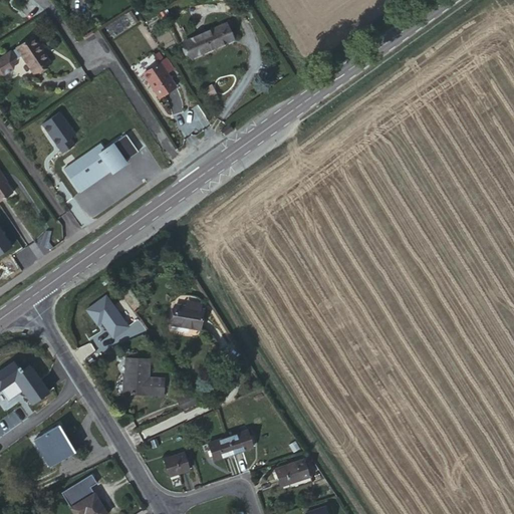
[(227,24),(184,43),(190,58),(233,39),(227,24)]
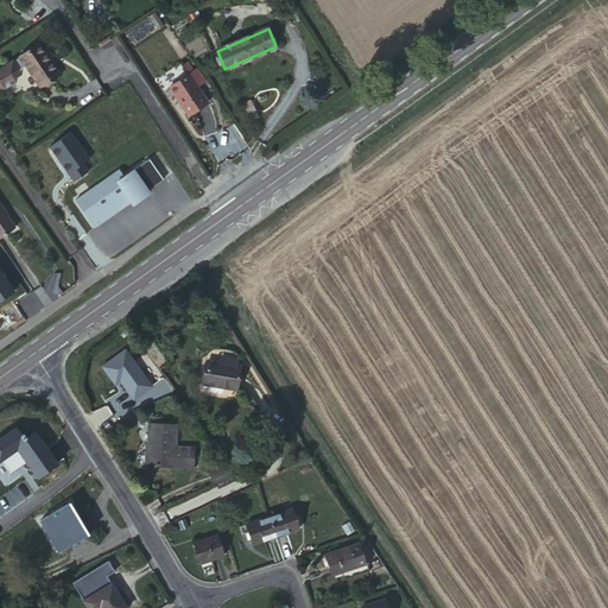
[(37,45),(19,57),(20,58),(12,64),(11,62),(0,68),(0,88),(2,89),(13,82),(16,73),(25,67),(38,86),(56,75),(37,45)]
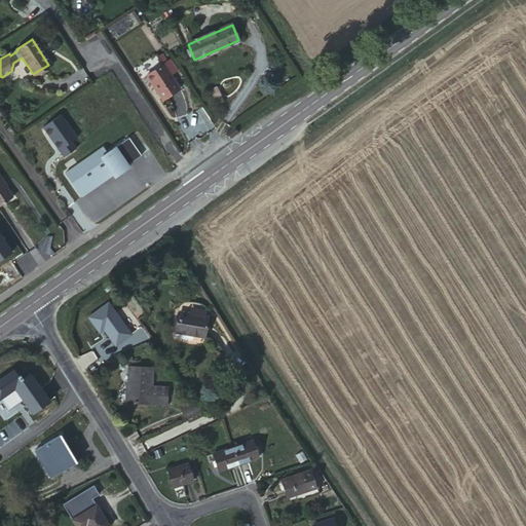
[(163,64),(147,75),(163,100),(179,88),(163,64)]
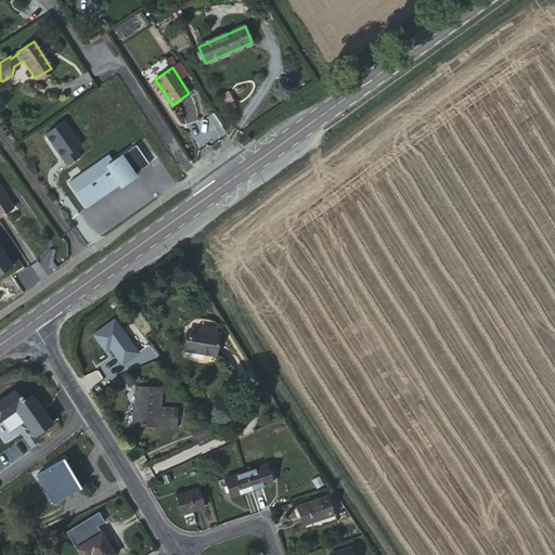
[(108,156),(73,181),(89,206),(100,198),(99,197),(119,183),(121,186),(136,176),(134,173),(149,164),(136,145),(112,162),(108,156)]
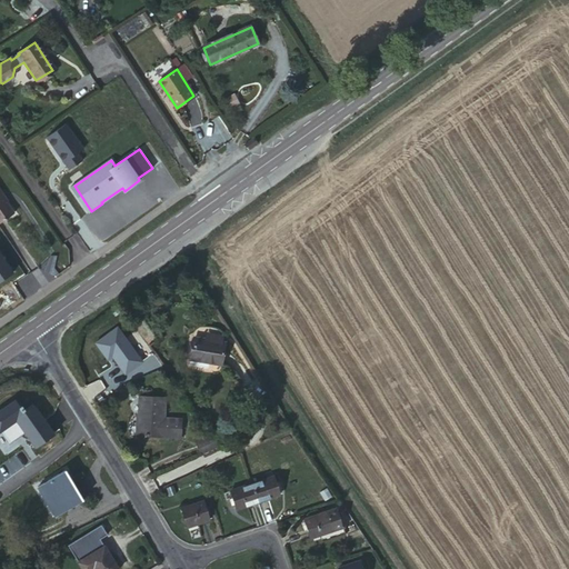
[(0,221),(13,213),(2,196),(3,195),(0,189),(0,221)]
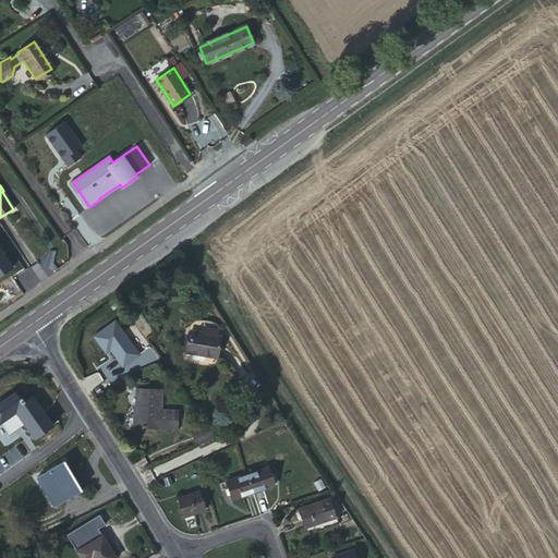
[(190,331),(186,351),(206,354),(206,358),(216,359),(220,337),(190,331)]
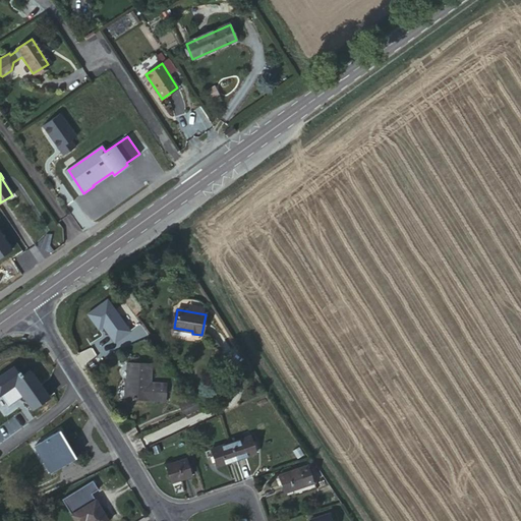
[(128,363),(127,399),(149,400),(149,399),(165,400),(166,386),(148,384),(148,382),(151,381),(151,364),(128,363)]
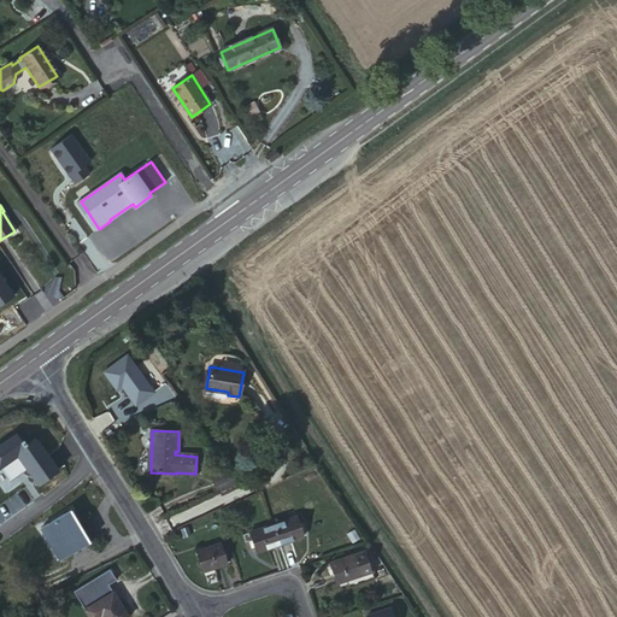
[(37,486),(59,471),(36,438),(25,446),(16,433),(0,442),(0,466),(10,481),(27,470),(37,486)]
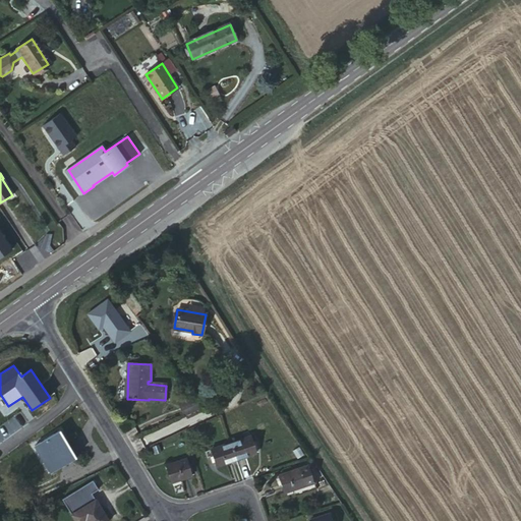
[(178,403),(179,406),(194,399),(192,396),(178,403)]
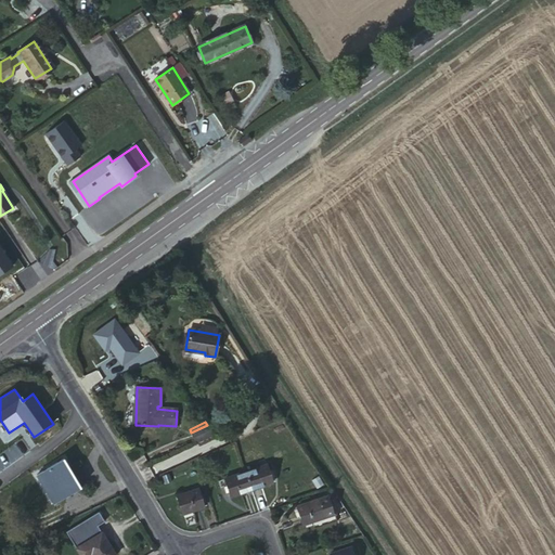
[(207,425),(191,433),(196,443),(214,435),(207,425)]
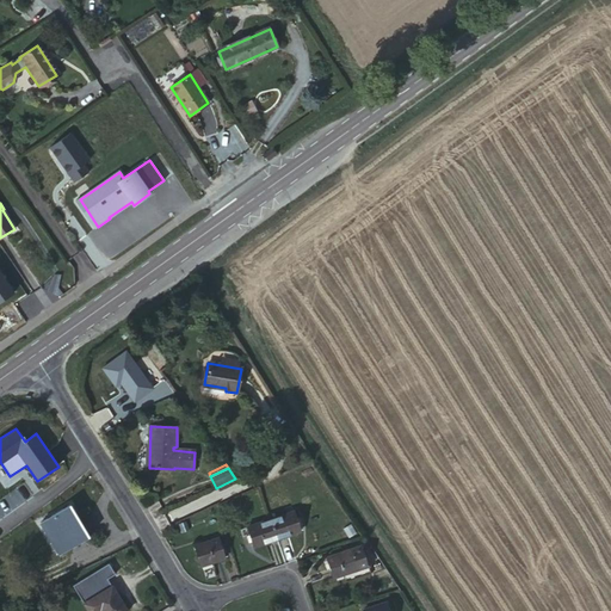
[(68,507),(44,522),(55,541),(51,543),(57,554),(86,537),(79,526),(68,507)]
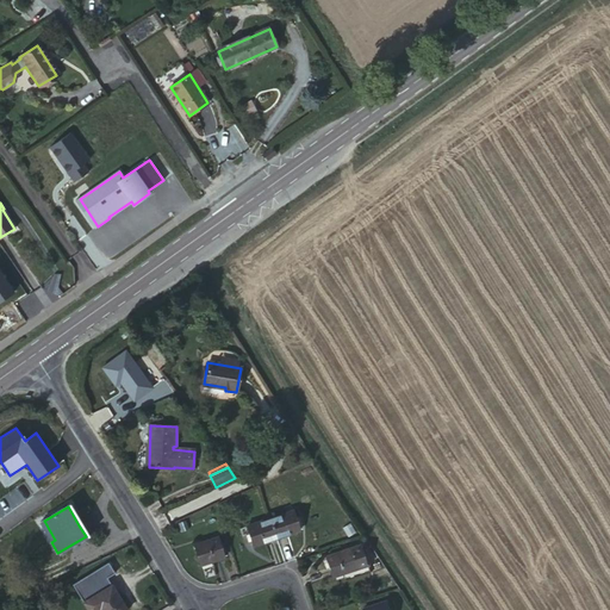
[(293,510),(269,520),(275,540),(300,530),(299,527),(303,526),(299,516),(296,517),(293,510)]
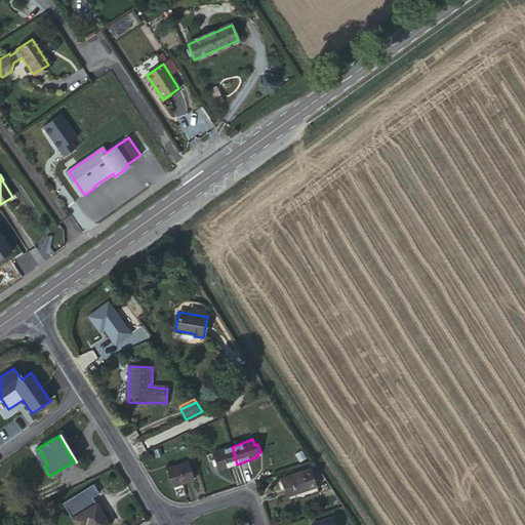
[(237,465),(232,447),(212,453),(218,471),(237,465)]
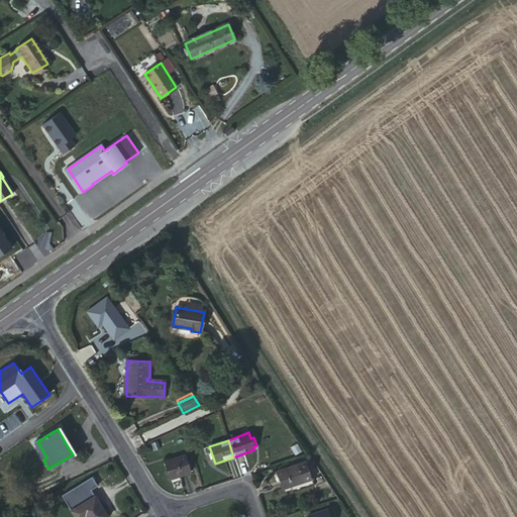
[(46,457),(37,441),(33,443),(43,459),(46,457)]
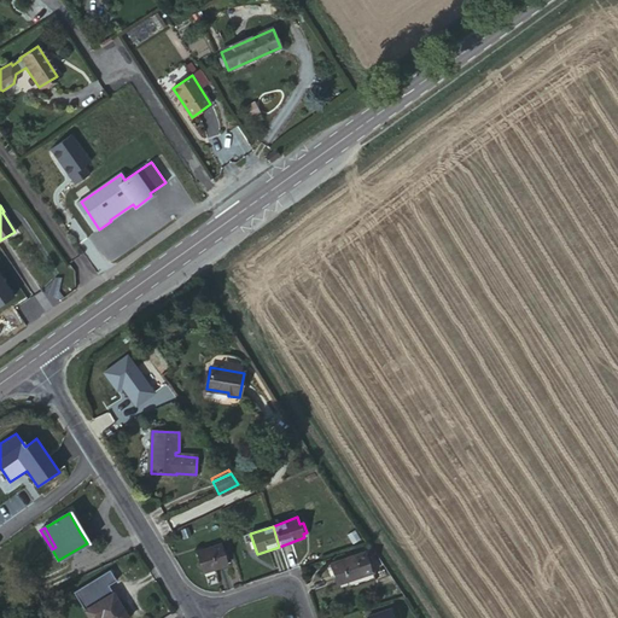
[(221,544),(197,553),(203,572),(228,565),(221,544)]
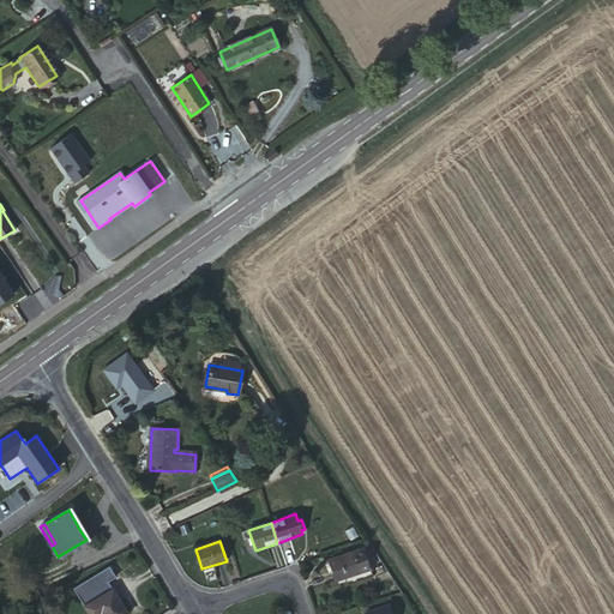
[(351,553),(359,572),(369,569),(362,549),(351,553)]
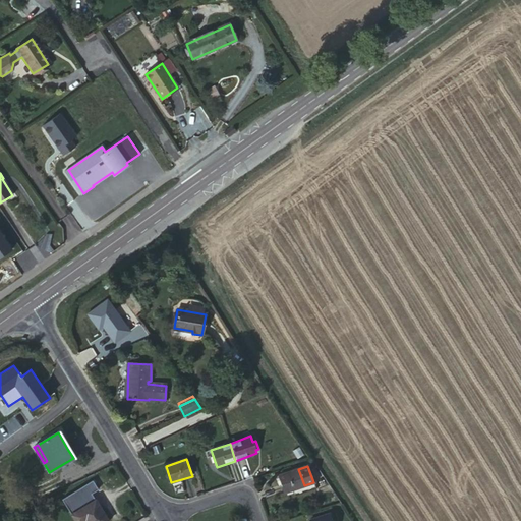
[(284,493),(304,485),(298,469),(278,476),(284,493)]
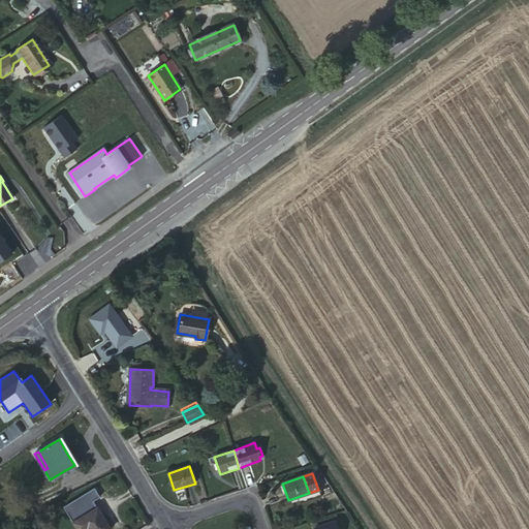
[(110,528),(93,502),(100,497),(94,489),(64,507),(75,528),(110,528)]
